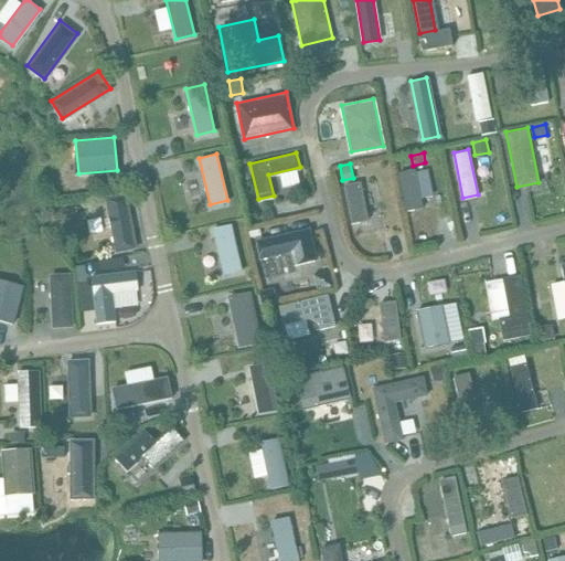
[(427,168),(415,170),(414,168),(397,171),(406,209),(422,205),(419,196),(432,193),(427,168)]
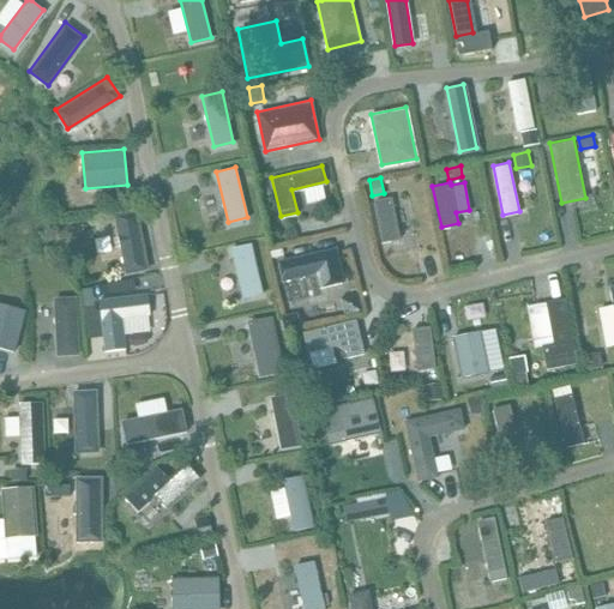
[(142,186),(126,187),(127,202),(143,200),(142,186)]
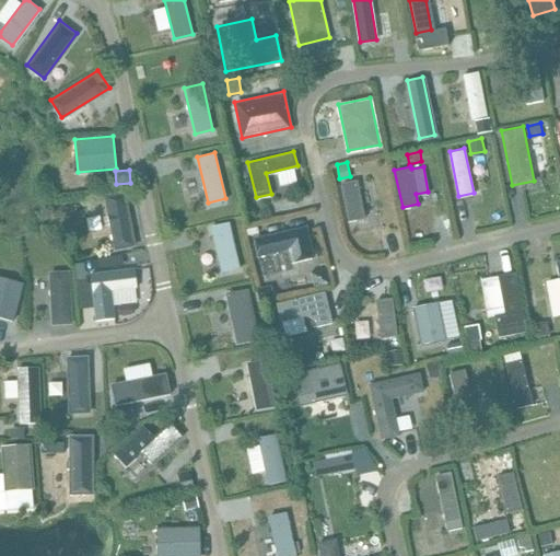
[(364,217),(357,178),(340,182),(348,220),(364,217)]
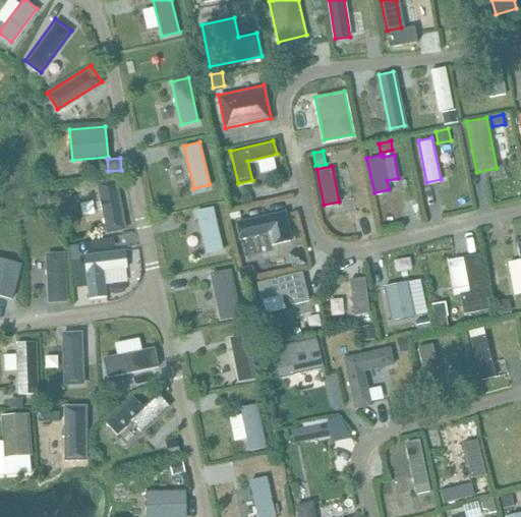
[(115,177),(97,180),(107,231),(125,227),(115,177)]
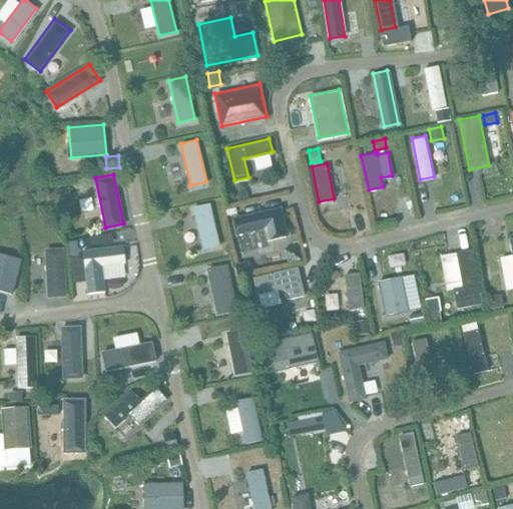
[(245,187),(236,189),(238,199),(248,196),(245,187)]
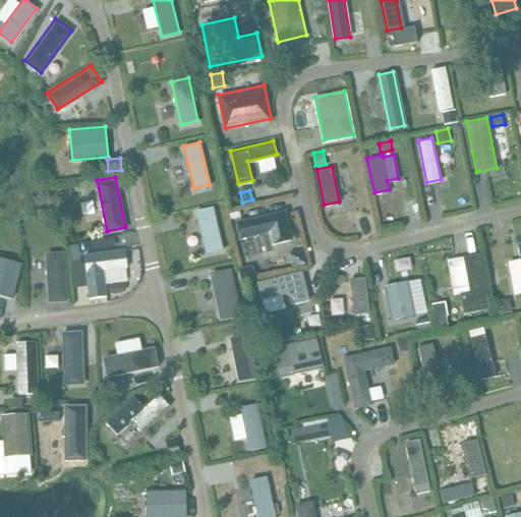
[(196,209),(206,251),(223,248),(213,205),(196,209)]
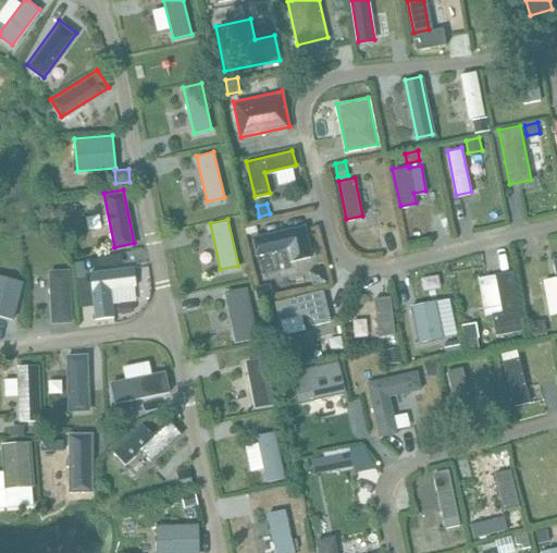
[(256,254),(286,247),(288,260),(312,255),(305,223),(251,236),(256,254)]
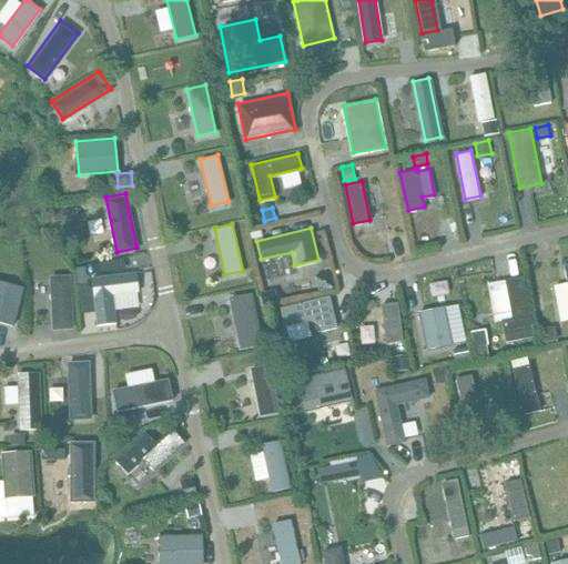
[(107,259),(90,262),(92,273),(109,270),(107,259)]
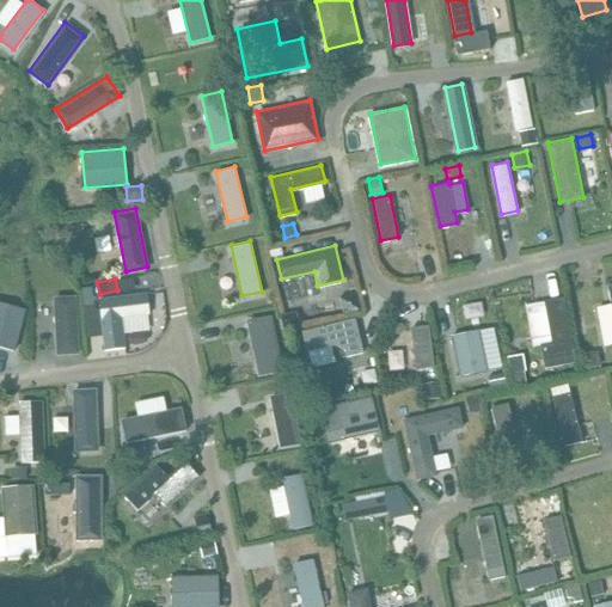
[(83,300),(92,298),(91,282),(81,283),(83,300)]
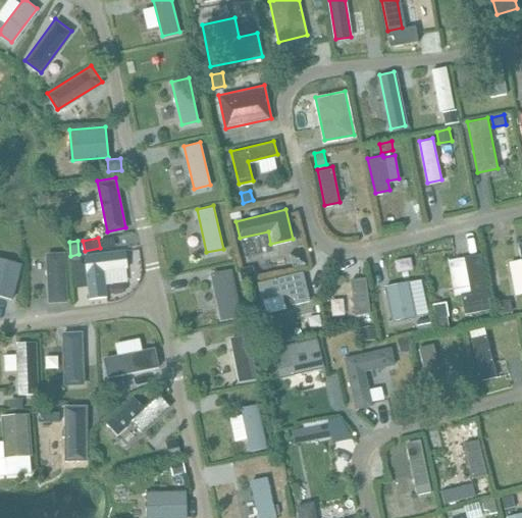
[(126,246),(83,255),(92,297),(108,293),(103,268),(129,262),(126,246)]
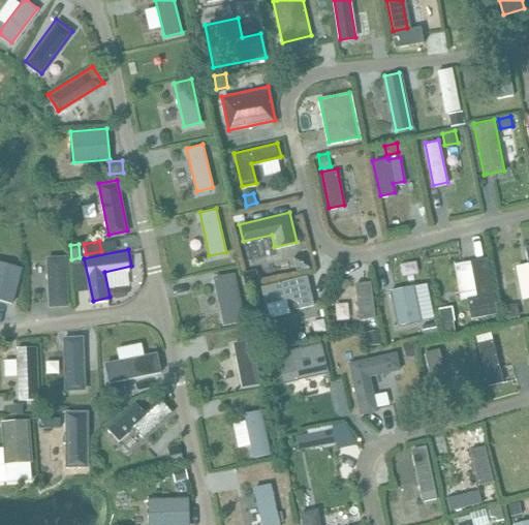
[(308,251),(293,255),(297,269),(311,266),(308,251)]
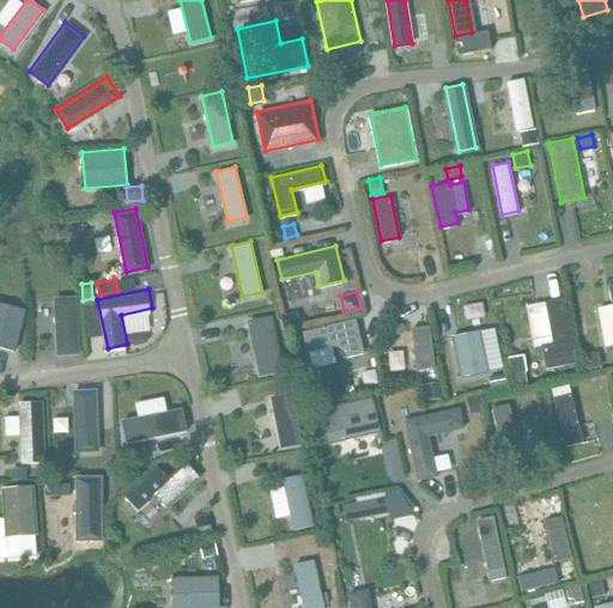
[(79,352),(76,295),(53,296),(56,353),(79,352)]
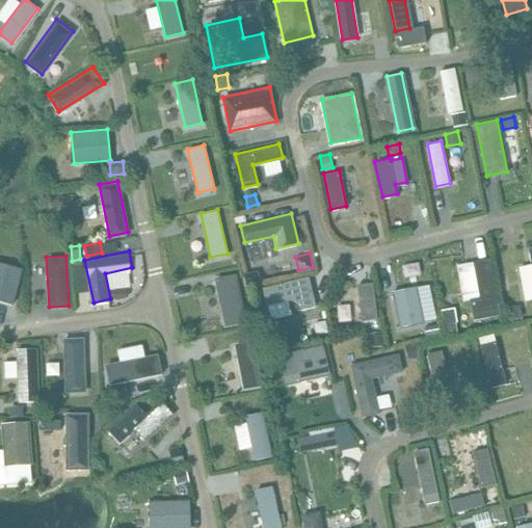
[(488,258),(474,261),(480,297),(470,298),(473,318),(499,313),(488,258)]
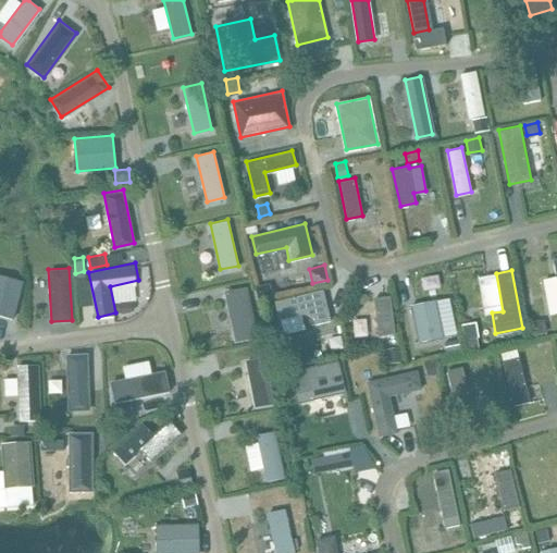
[(0,314),(13,318),(23,281),(0,273),(0,314)]
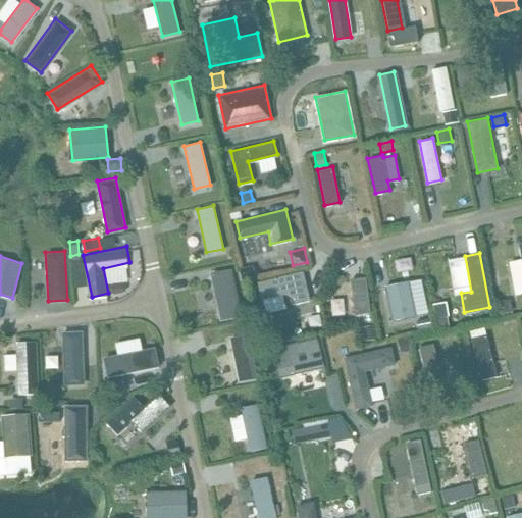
[(252,264),(239,266),(242,278),(255,275),(252,264)]
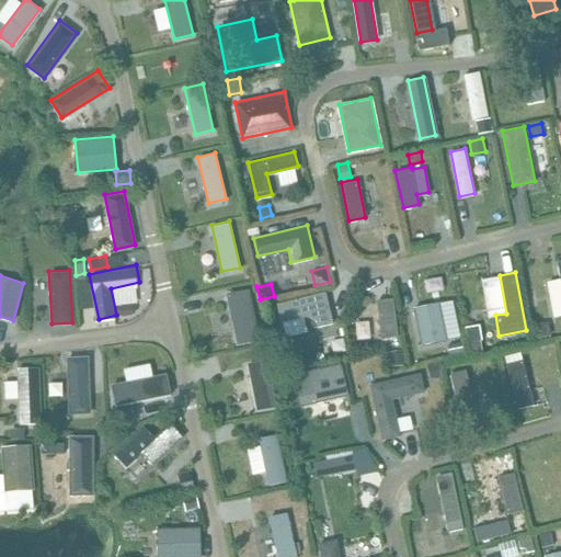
[(260,338),(248,287),(226,293),(237,342),(260,338)]
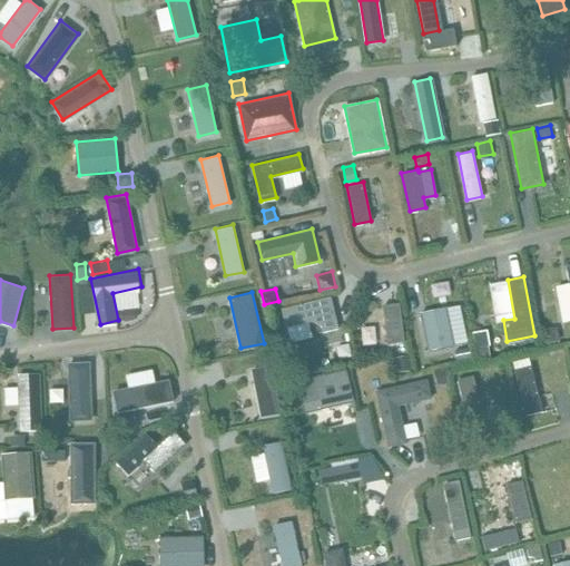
[(281,308),(285,325),(321,316),(324,330),(337,327),(330,295),(281,308)]
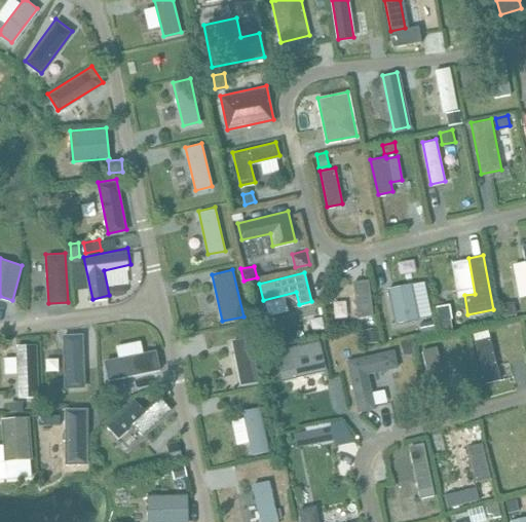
[(352,281),(358,315),(373,314),(368,278),(352,281)]
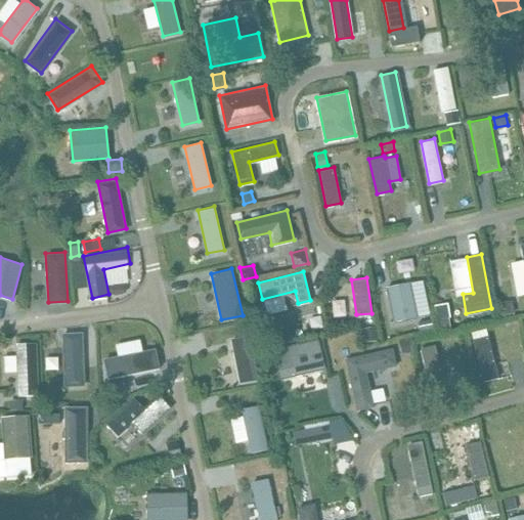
[(410,282),(386,287),(393,320),(418,315),(410,282)]
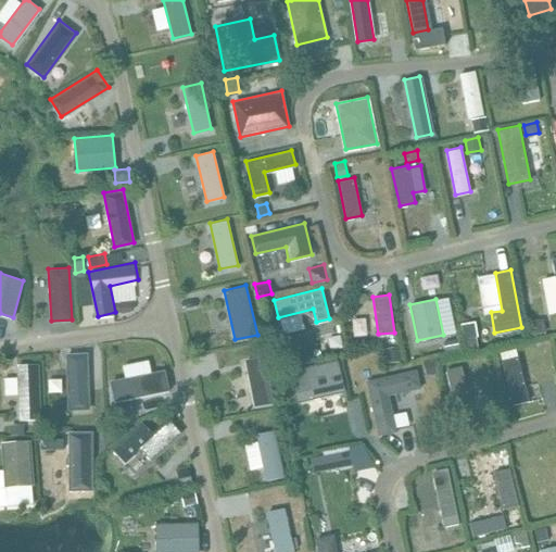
[(543,316),(527,320),(529,334),(545,330),(543,316)]
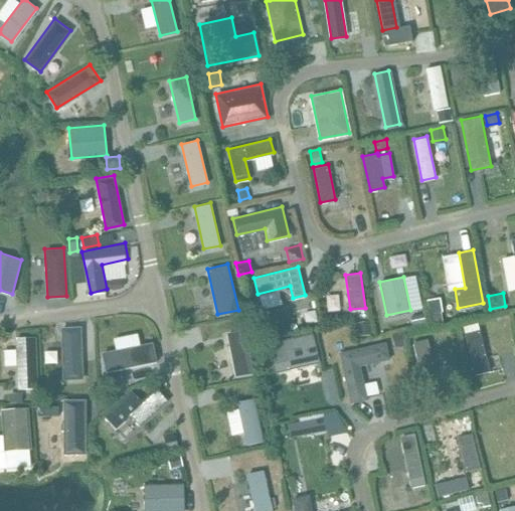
[(441,298),(427,300),(430,312),(443,310),(441,298)]
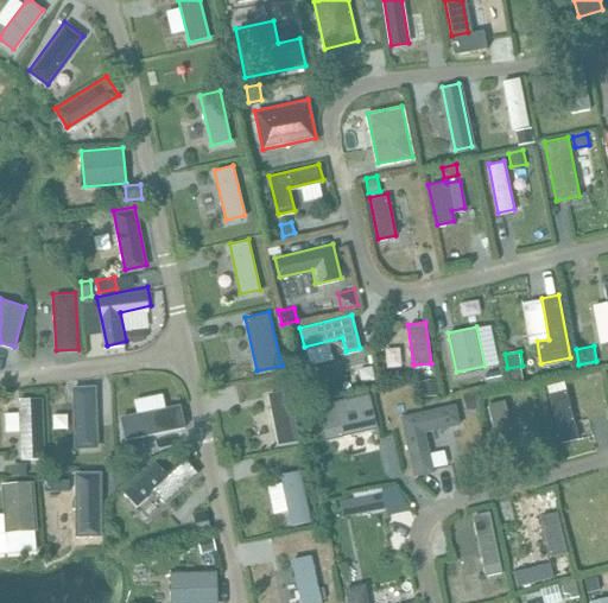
[(436,376),(422,379),(424,394),(438,392),(436,376)]
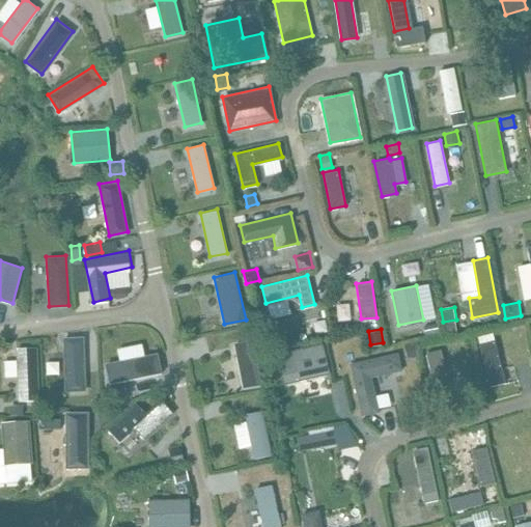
[(298,331),(269,336),(272,350),(301,343),(298,331)]
